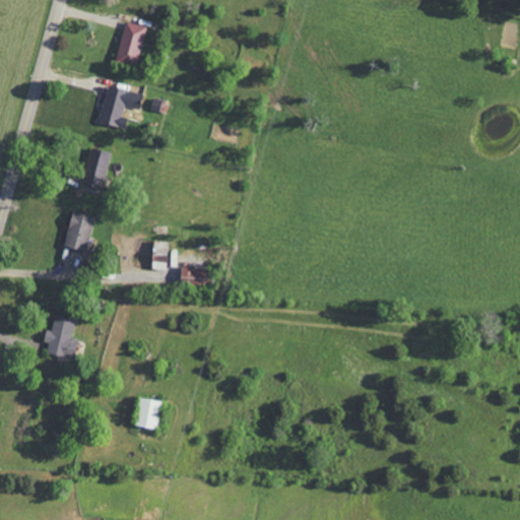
[(114,59),(135,66),(146,27),(125,21),(114,59)]
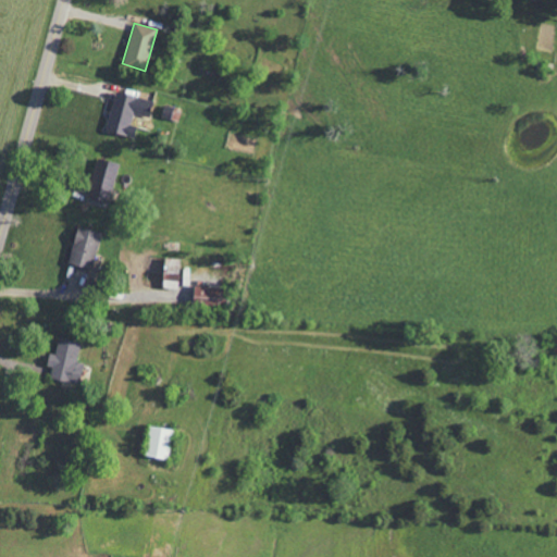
[(133,137),(135,126),(130,125),(132,114),(148,118),(151,100),(122,95),(122,100),(111,98),(104,133),(133,137)]
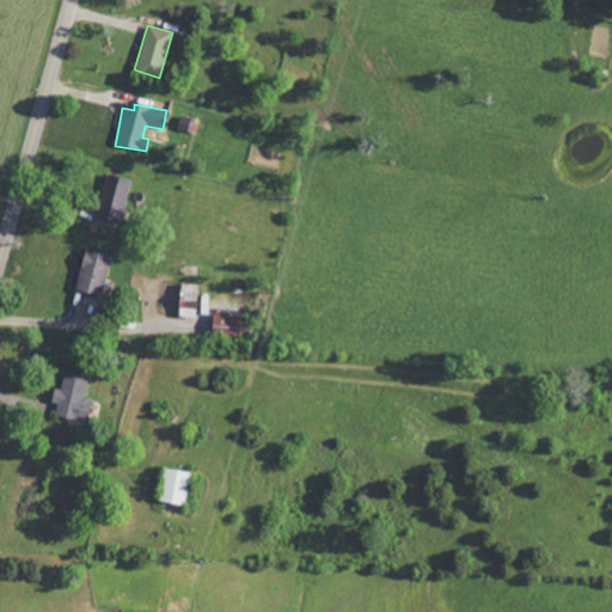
[(106,222),(122,225),(129,179),(114,177),(106,222)]
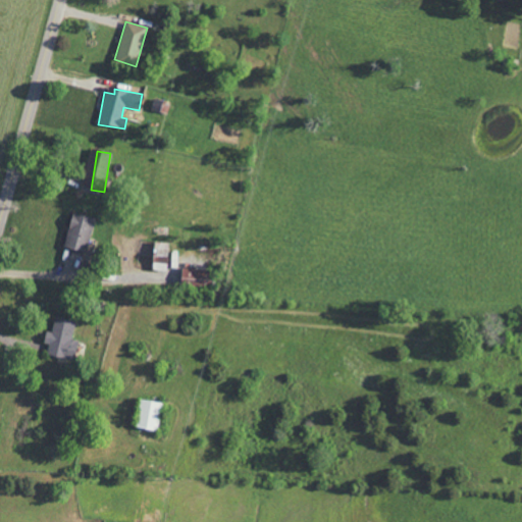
[(64,248),(87,251),(92,216),(69,212),(64,248)]
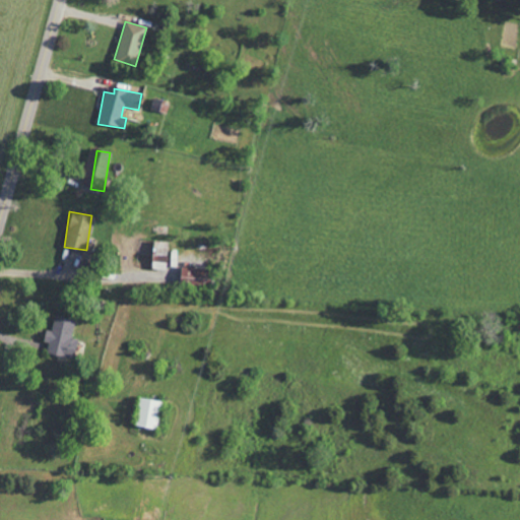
[(178,276),(187,278),(186,282),(202,286),(206,270),(181,264),(178,276)]
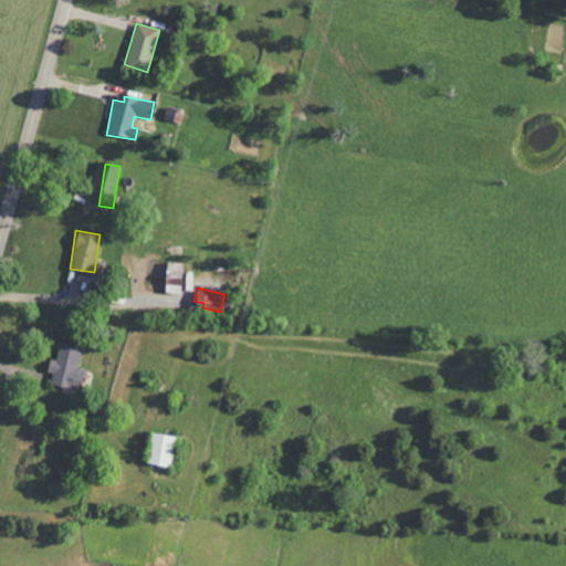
[(81,348),(59,342),(54,359),(50,358),(46,369),(52,371),(50,384),(77,391),(83,369),(76,367),(81,348)]
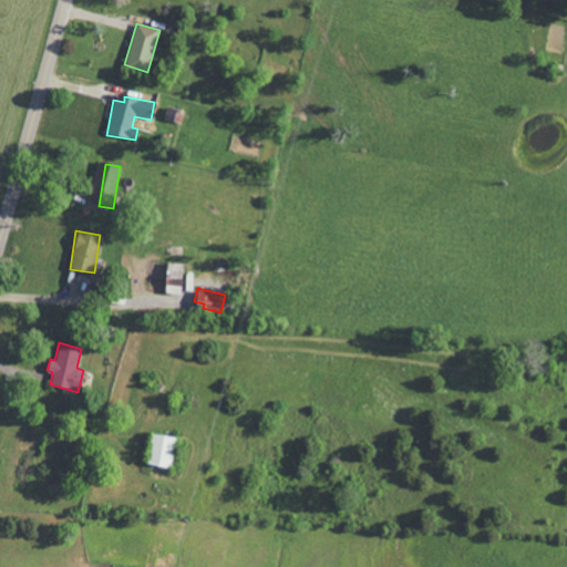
[(174,435),(150,433),(146,464),(171,466),(174,435)]
